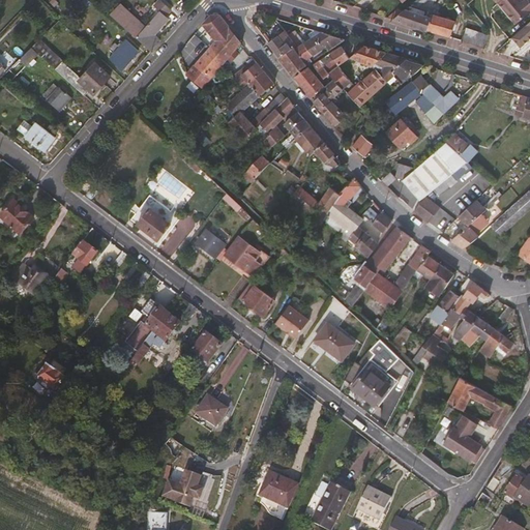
[(415,0),(408,6),(414,8),(423,0),(415,0)]
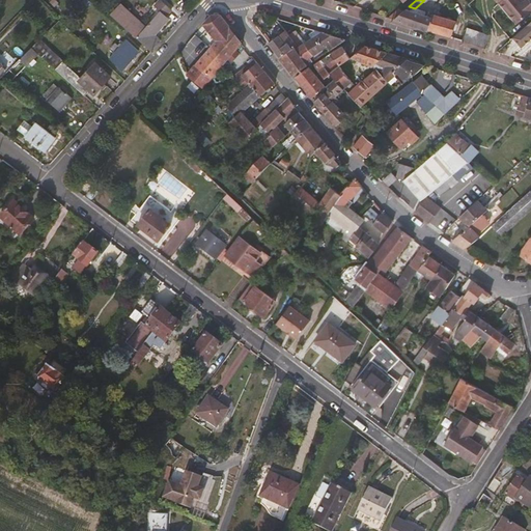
[(528,11),(530,7),(530,6),(525,0),(523,0),(521,2),(518,0),(491,0),(496,5),(497,3),(502,8),(501,9),(514,25),(528,12),(528,11)]
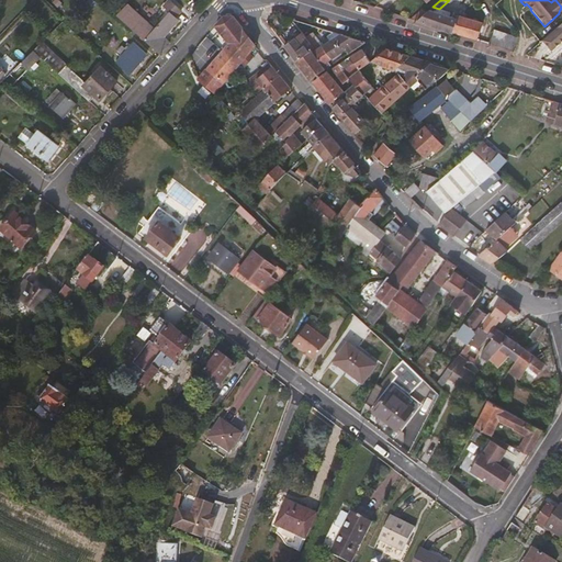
[(165,41),(179,23),(176,20),(182,14),(170,2),(165,9),(170,15),(147,41),(138,32),(136,34),(160,56),(170,46),(165,41)]
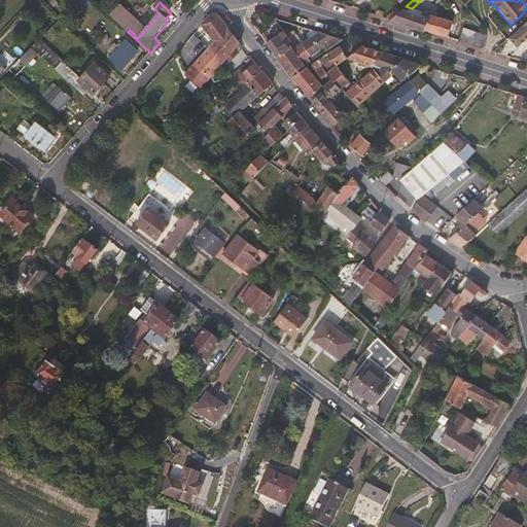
[(388,22),(399,11),(400,10),(396,6),(389,13),(389,14),(383,20),(388,22)]
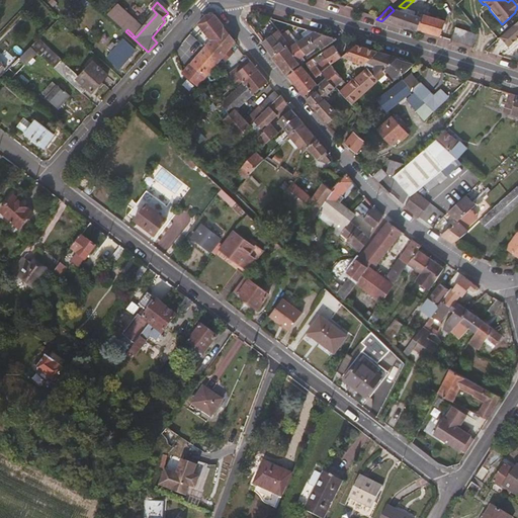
[(437,38),(442,22),(419,15),(418,19),(406,15),(407,12),(403,11),(402,14),(393,11),(381,21),(437,38)]
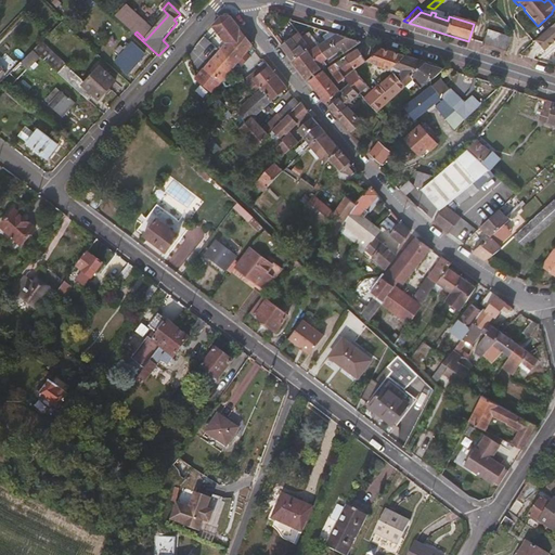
[(253,48),(231,20),(222,20),(214,28),(227,46),(221,52),(239,65),(253,48)]
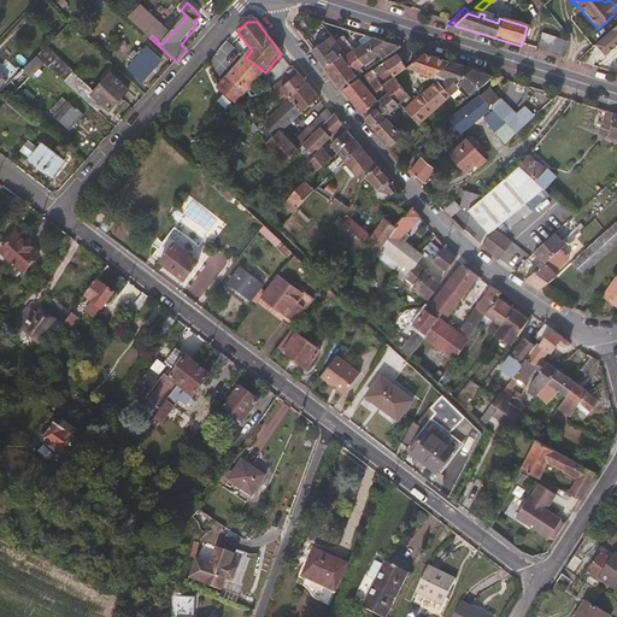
[(616,23),(593,43),(595,47),(593,50),(600,58),(616,43),(616,23)]
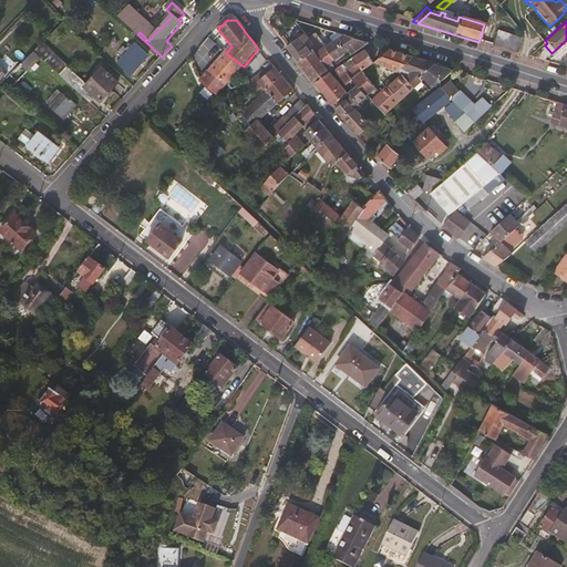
[(517,48),(522,33),(497,26),(492,40),(517,48)]
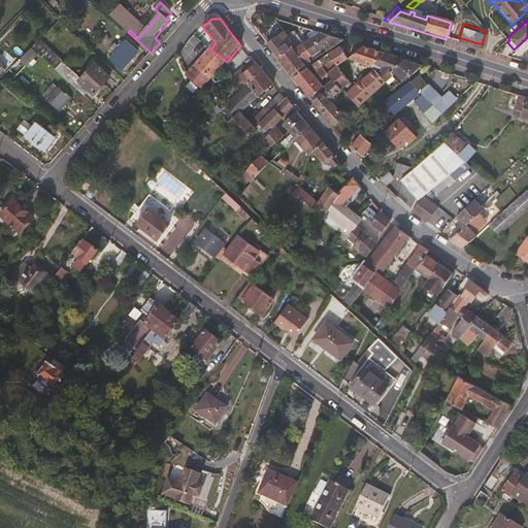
[(275,57),(291,47),(293,45),(285,34),(281,31),(265,42),(275,57)]
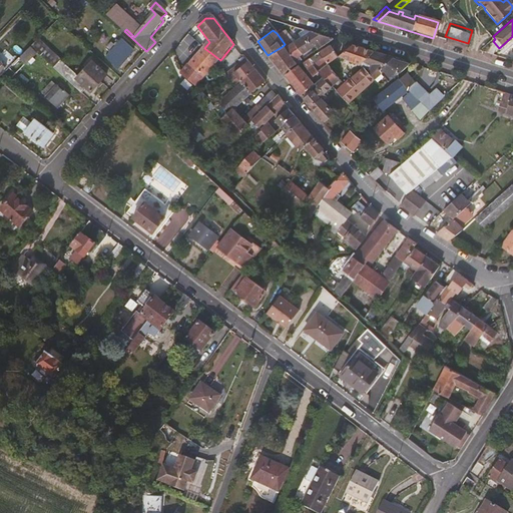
[(292,59),(313,44),(315,48),(326,41),(331,38),(307,30),(299,35),(300,37),(291,43),(281,30),(277,33),(285,44),(283,46),(292,59)]
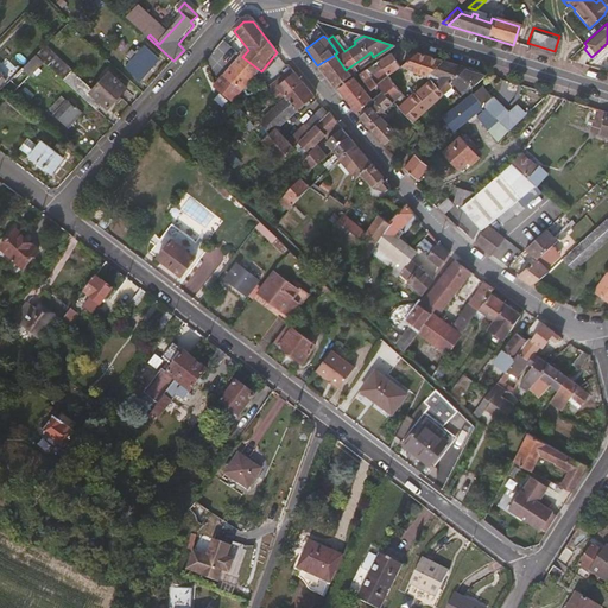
[(45,65),(64,82),(97,113),(105,106),(109,111),(128,92),(111,76),(94,93),(48,49),(38,58),(45,65)]
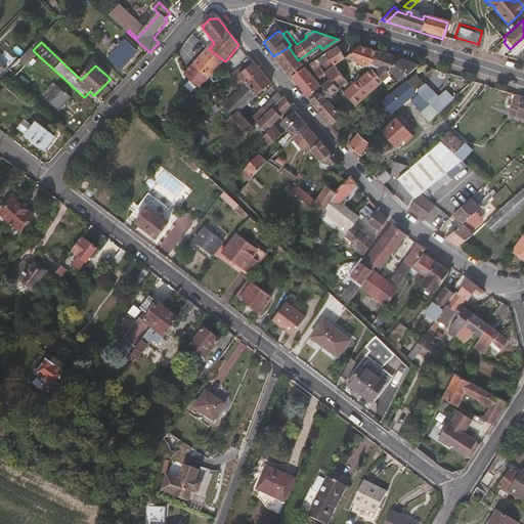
[(121,71),(137,52),(126,42),(120,49),(116,46),(112,50),(116,54),(110,60),(121,71)]
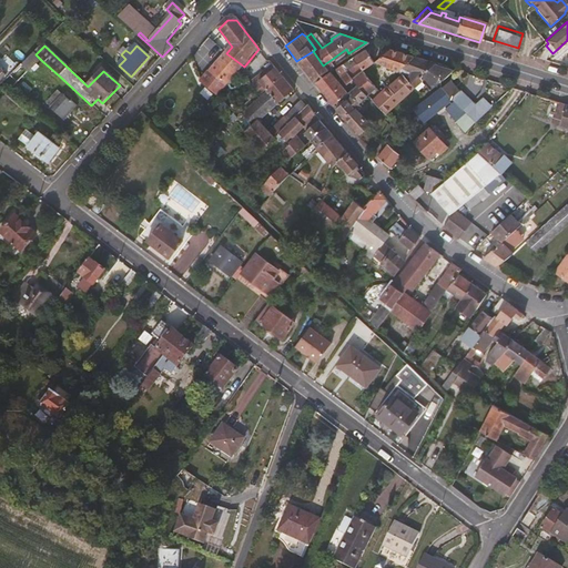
[(361,70),(372,62),(363,49),(351,57),(356,63),(345,72),(351,79),(361,70)]
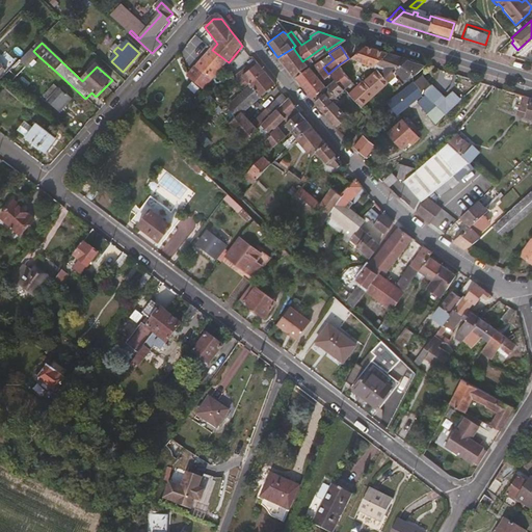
[(376,62),(384,52),(364,46),(349,57),(371,67),(376,62)]
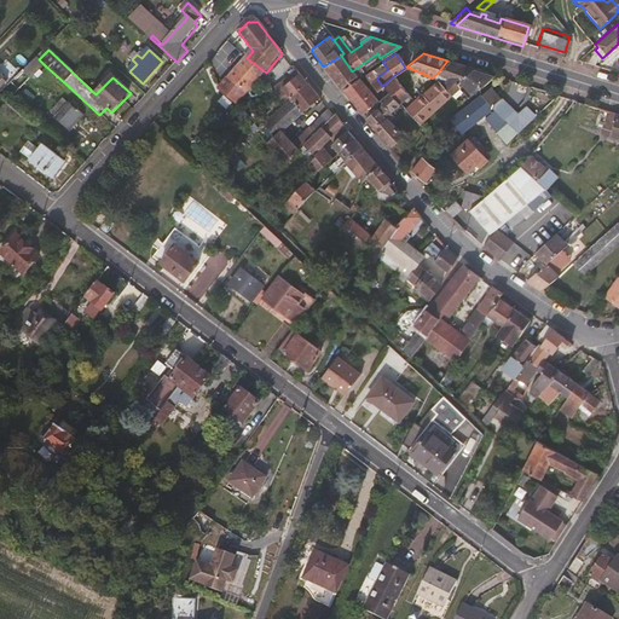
[(352,71),(341,56),(323,67),(339,88),(356,76),(352,71)]
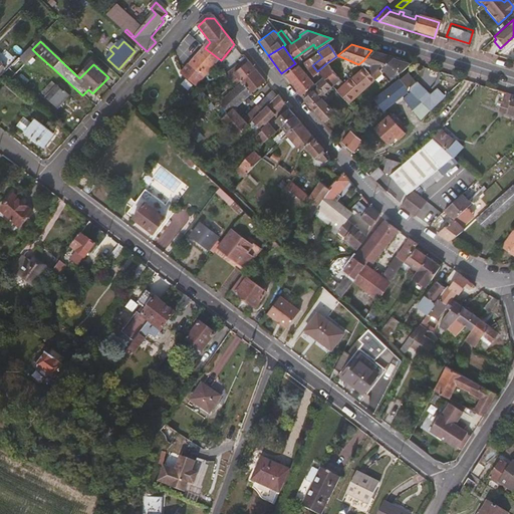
[(221,60),(205,48),(183,74),(198,88),(221,60)]
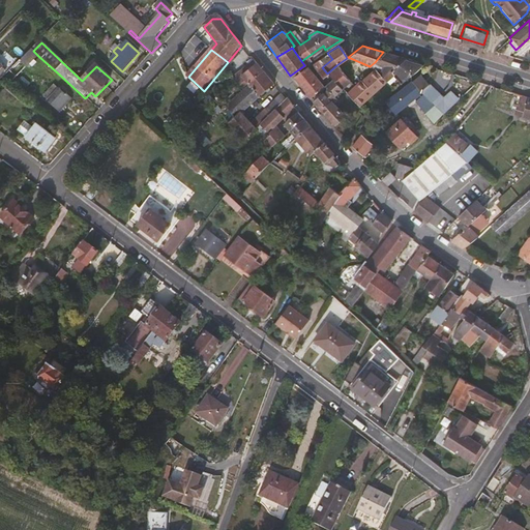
[(27,69),(39,57),(33,51),(9,74),(3,81),(6,84),(25,66),(27,69)]
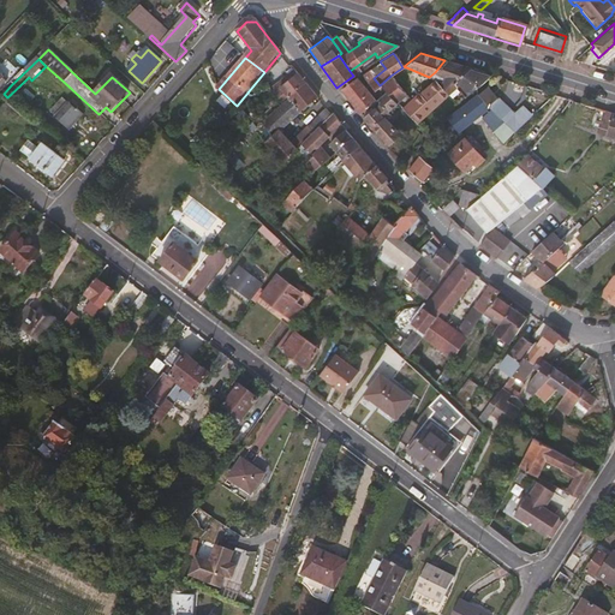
[(451,83),(467,67),(445,60),(435,72),(429,77),(433,79),(436,76),(442,78),(439,84),(447,95),(454,87),(451,83)]
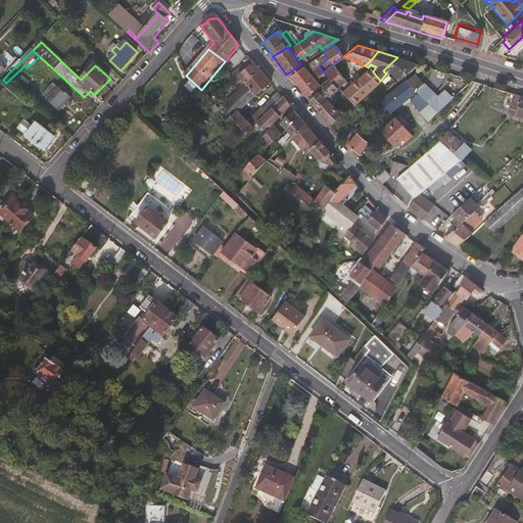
[(406,73),(416,63),(397,57),(383,70),(386,74),(389,73),(396,80),(406,73)]
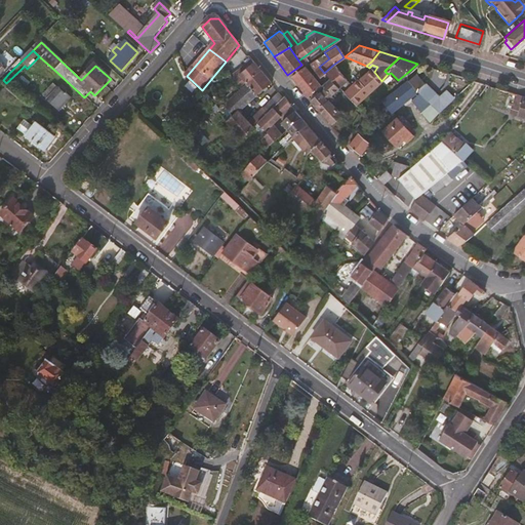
[(319,67),(314,59),(307,65),(313,72),(319,67)]
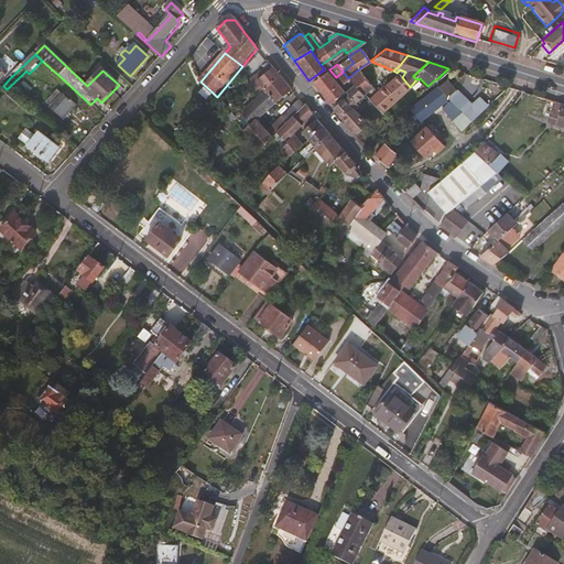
[(292,91),(273,68),(270,65),(248,84),(259,98),(266,93),(277,105),(292,91)]
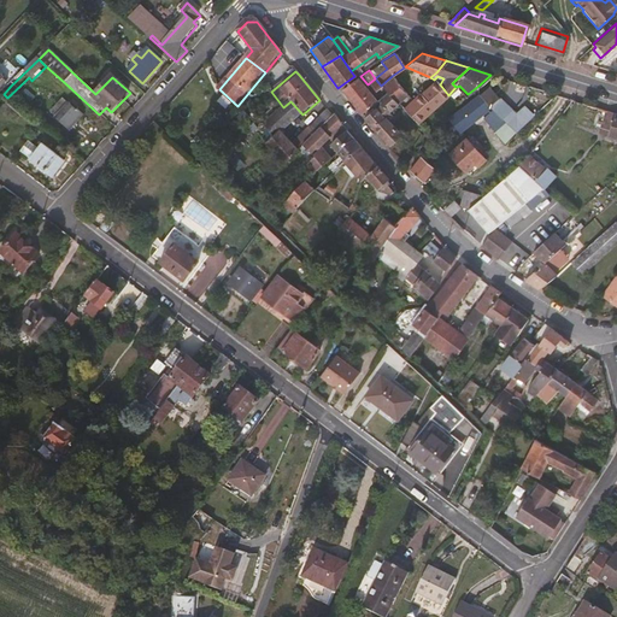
[(0,97),(4,94),(11,86),(0,76),(0,97)]
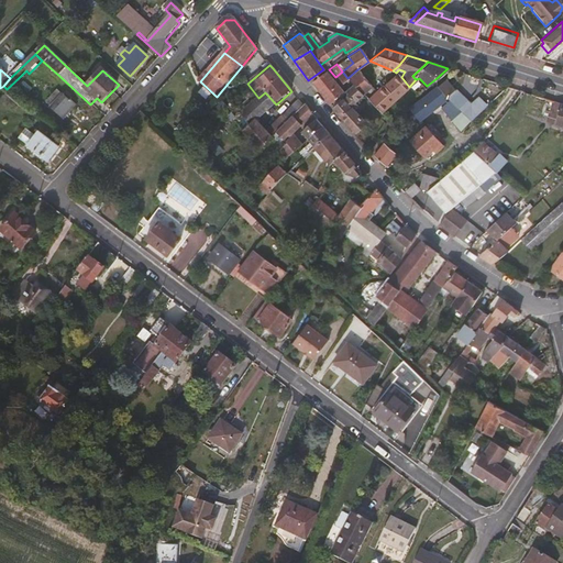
[(371,86),(357,69),(348,78),(352,84),(362,94),(371,86)]
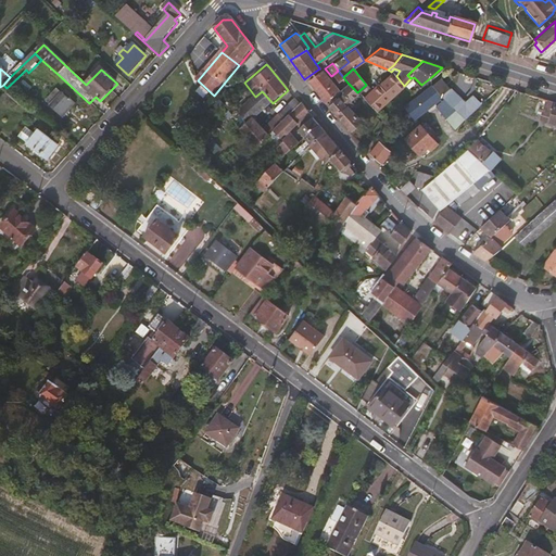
[(471,80),(474,73),(466,70),(463,77),(471,80)]
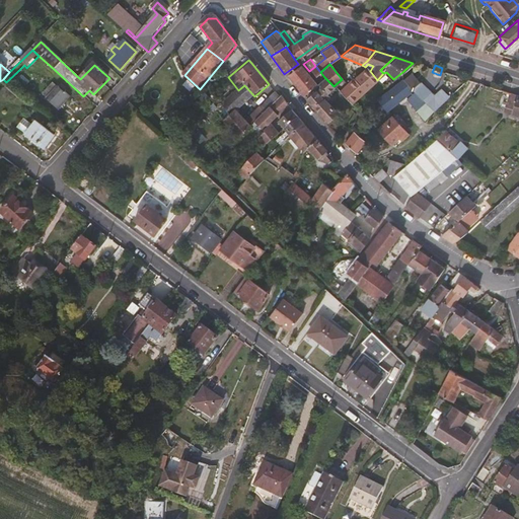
[(315,85),(311,80),(300,66),(286,76),(302,96),(315,85)]
